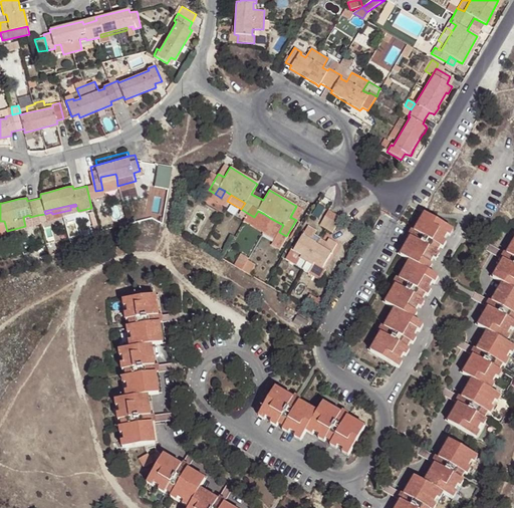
[(247,213),(241,209),(238,214),(244,218),(247,213)]
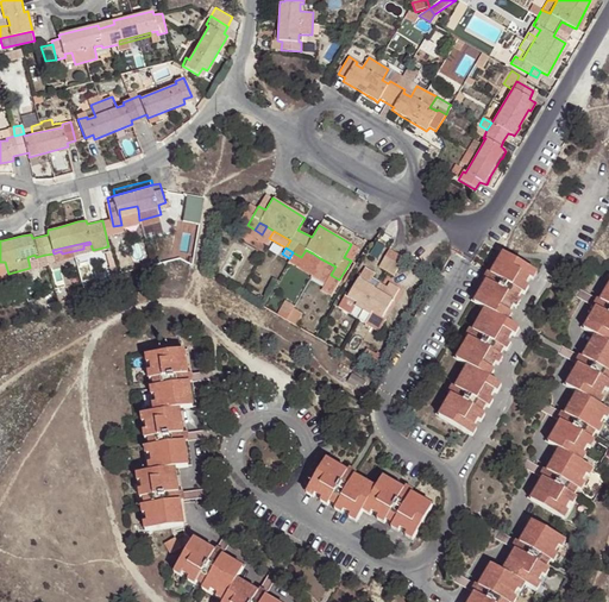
[(475,298),(485,305),(504,315),(534,265),(503,248),(475,298)]
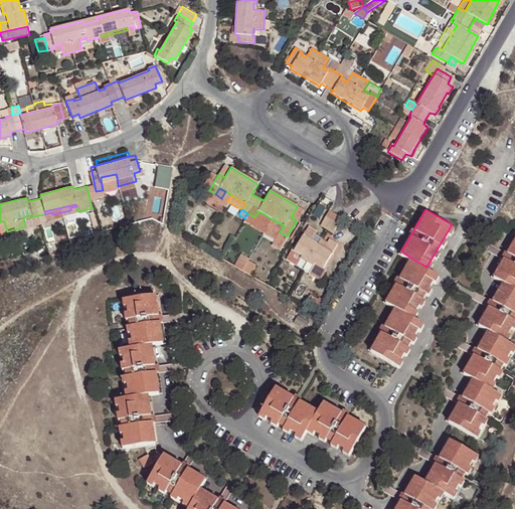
[(319,225),(332,233),(341,218),(328,210),(319,225)]
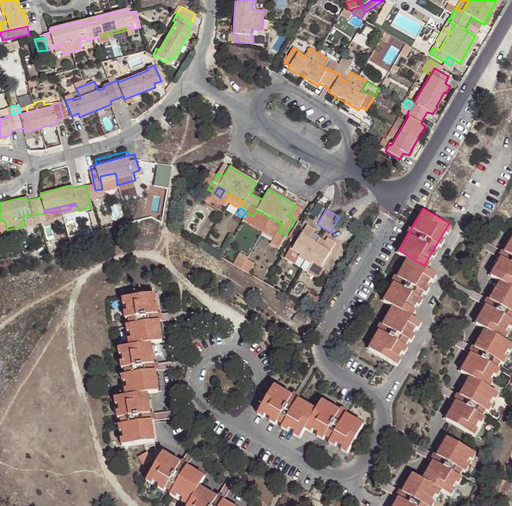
[(259,219),(263,213),(257,210),(253,216),(259,219)]
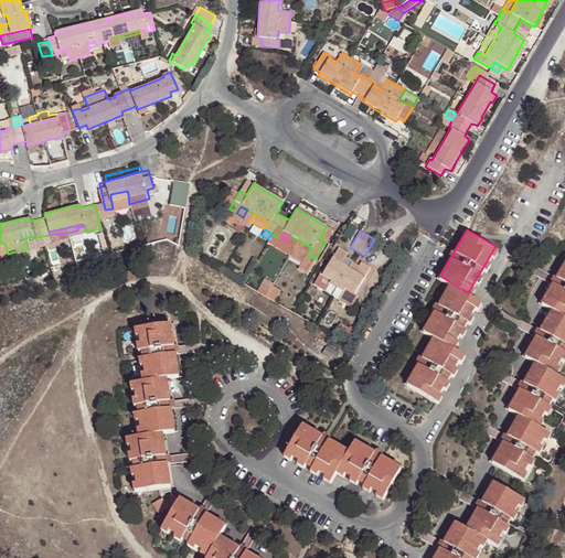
[(25,238),(28,248),(35,247),(33,238),(32,236),(25,238)]
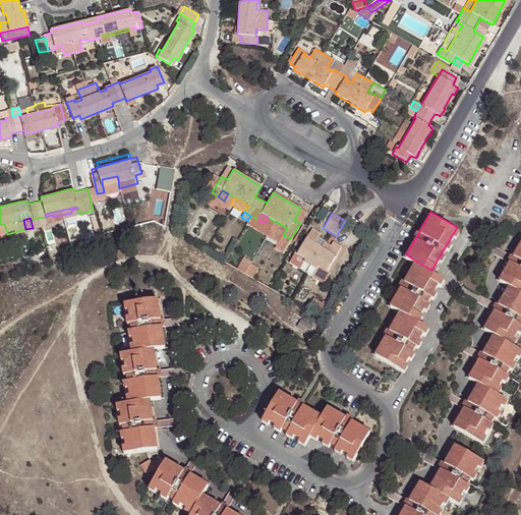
[(271,226),(284,233),(287,228),(274,221),(271,226)]
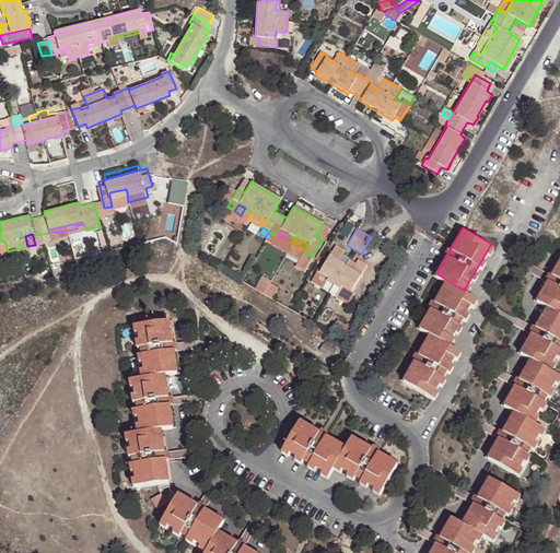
[(335,246),(319,271),(318,273),(327,278),(326,280),(340,289),(341,286),(350,292),(351,290),(366,265),(357,260),(353,266),(351,269),(345,265),(338,261),(340,257),(343,251),(335,246)]
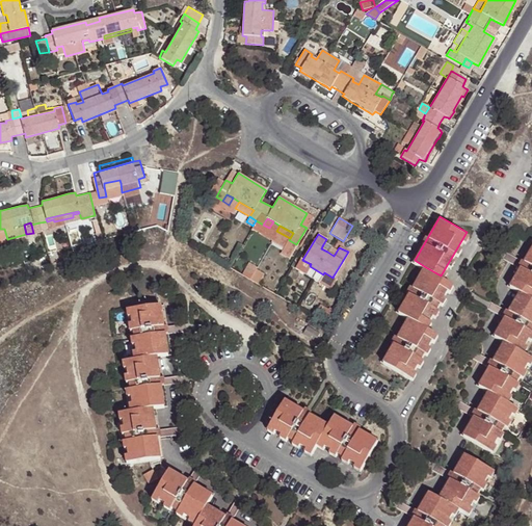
[(520,289),(531,295),(531,244),(509,283),(520,289)]
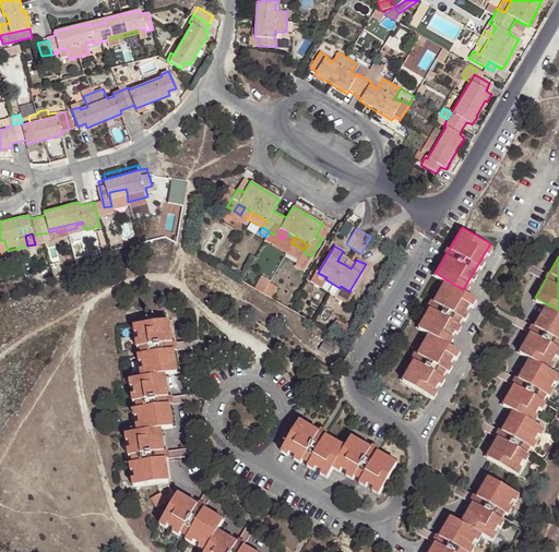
[(319,271),(316,268),(309,280),(321,287),(325,279),(326,277),(318,273),(319,271)]
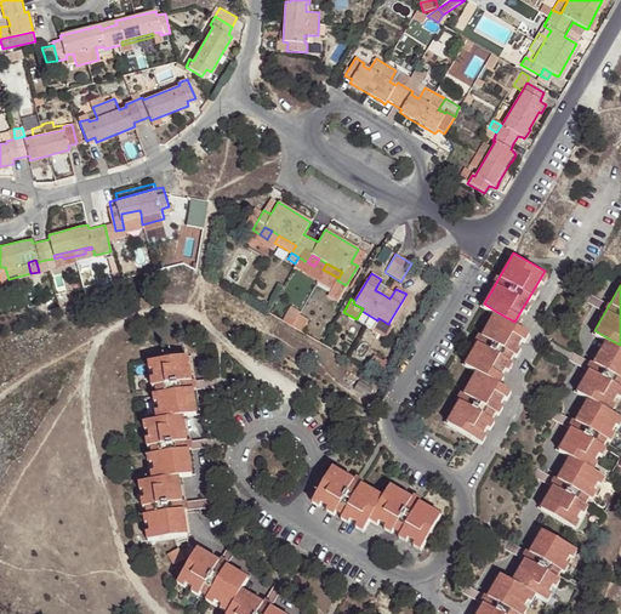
[(301,307),(292,302),(284,317),(292,322),(300,310),(301,307)]
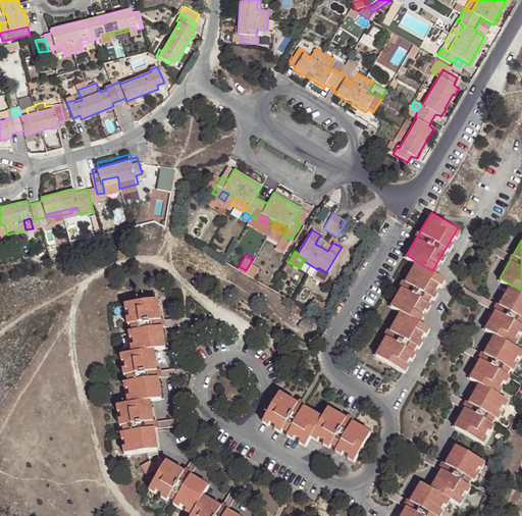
[(246,270),(254,274),(260,264),(252,260),(246,270)]
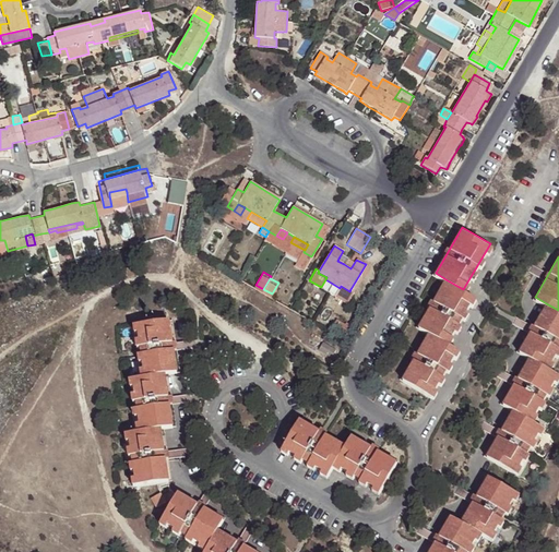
[(419,325),(429,331),(447,340),(474,295),(463,289),(445,279),(419,325)]
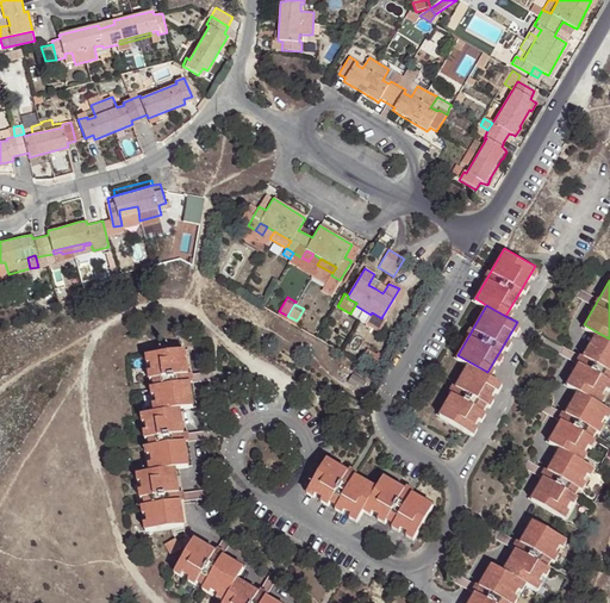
[(372,312),(371,315),(367,316),(365,322),(378,330),(385,318),(383,316),(381,318),(372,312)]
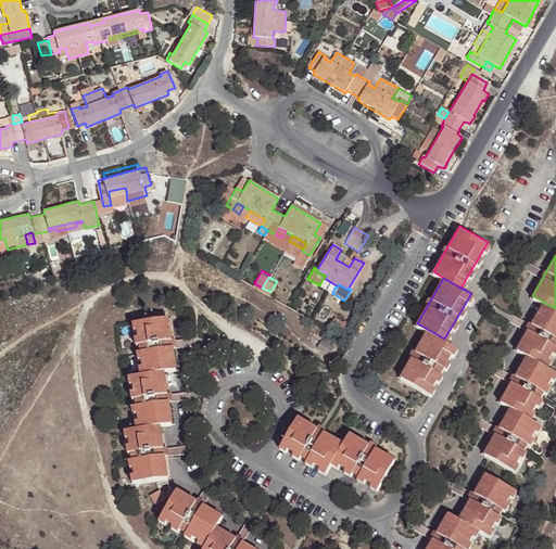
[(555,308),(543,302),(516,347),(527,353),(541,361),(545,355),(548,356),(555,343),(555,308)]
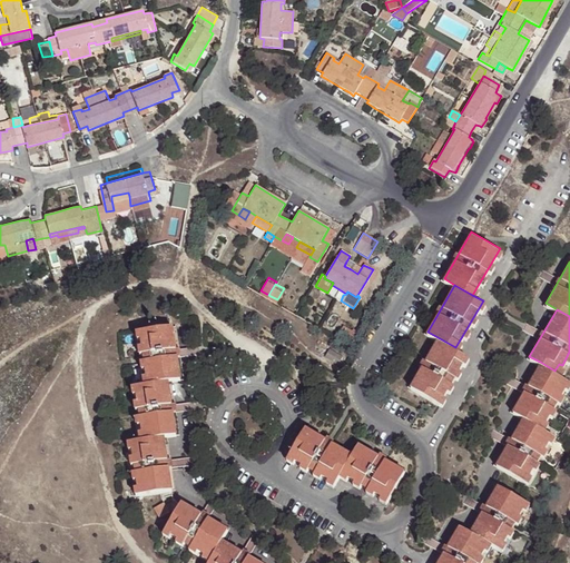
[(150,379),(167,377),(180,375),(172,322),(144,326),(145,333),(141,334),(144,349),(146,372),(149,372),(150,379)]
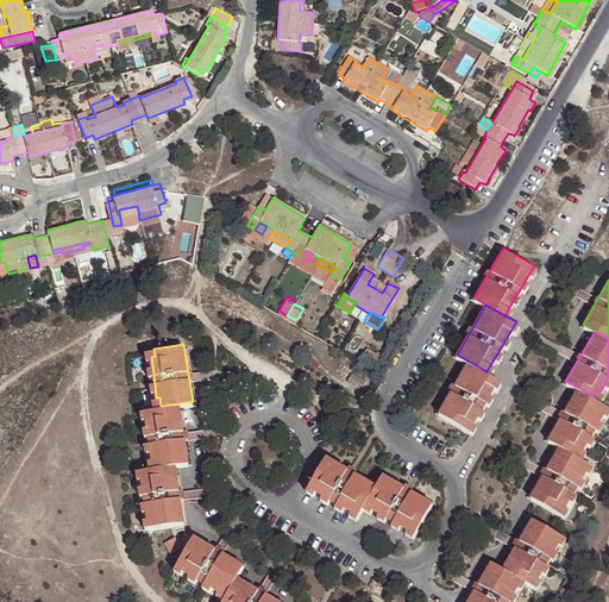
[(487,371),(468,361),(439,411),(470,428),(498,378),(487,371)]
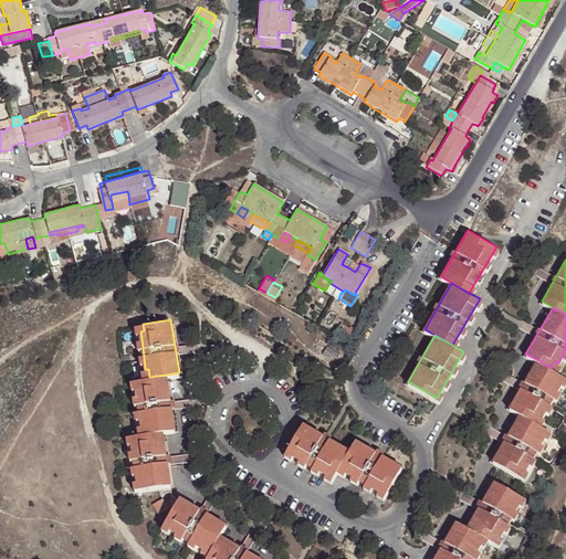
[(323,349),(336,358),(341,350),(328,341),(323,349)]
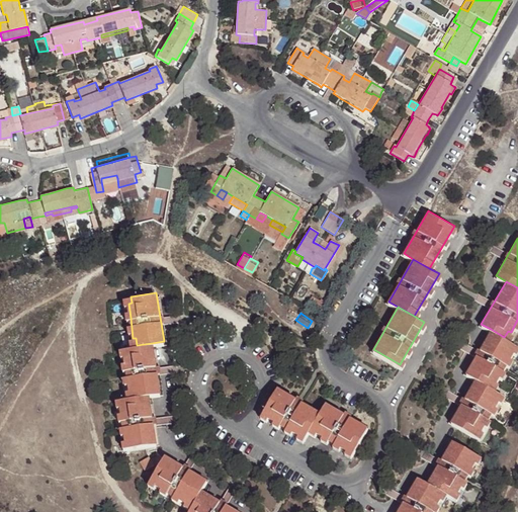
[(503,367),(513,350),(511,348),(514,343),(507,339),(504,337),(491,329),(466,372),(476,377),(489,386),(493,379),(495,381),(503,367)]
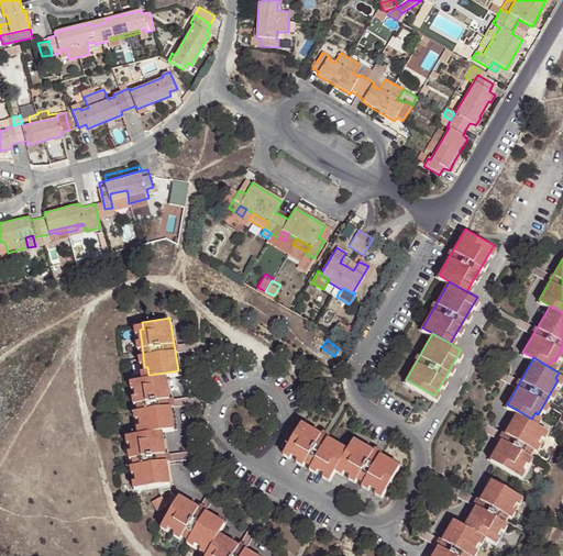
[(144,430),(162,426),(173,424),(165,373),(148,375),(145,375),(136,376),(138,384),(134,384),(136,400),(141,422),(144,422),(144,430)]
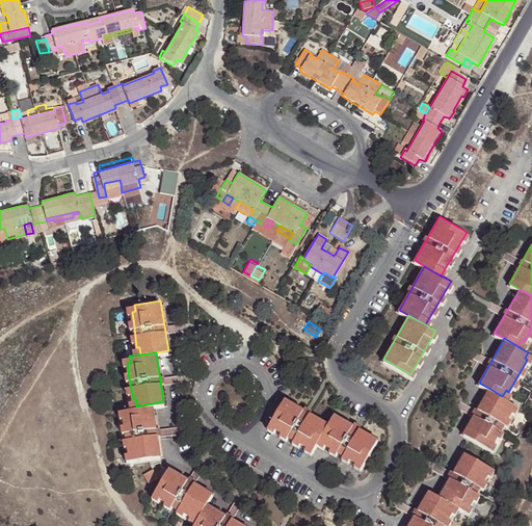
[(493,441),(510,400),(505,398),(502,396),(488,388),(462,431),(486,445),(490,439),(493,441)]
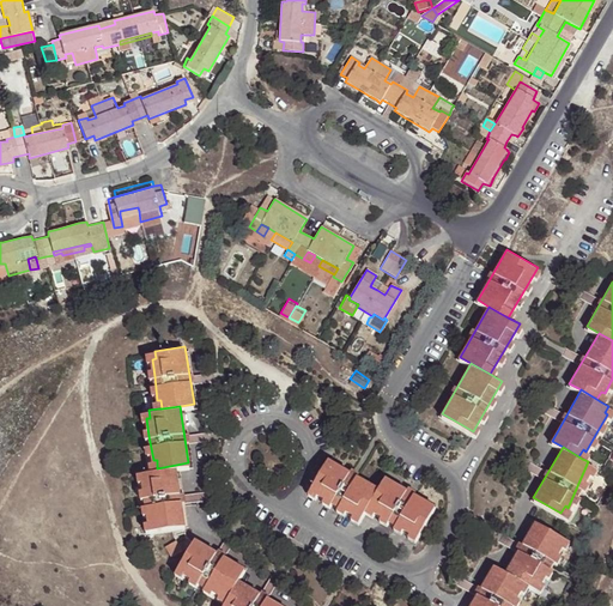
[(360,516),(368,505),(378,486),(327,456),(310,488),(360,516)]
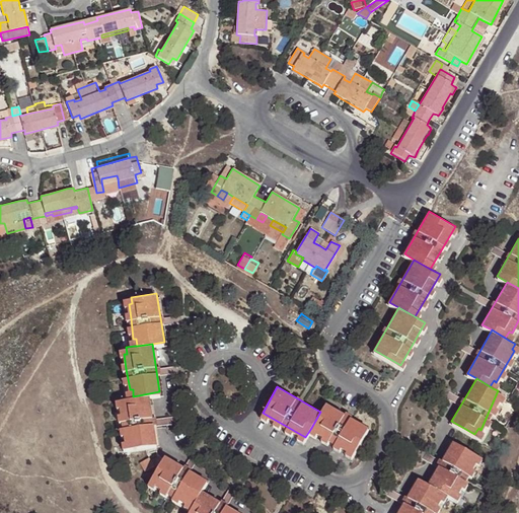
[(500,392),(498,390),(480,430),(477,436),(488,418),(499,398),(497,397),(500,392)]
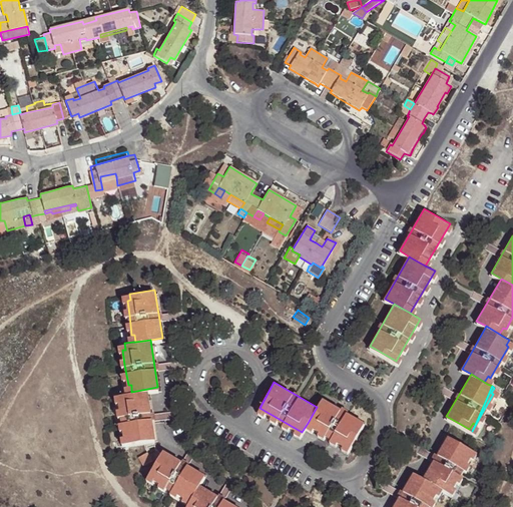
[(154,438),(147,389),(131,392),(128,392),(121,393),(122,399),(119,400),(121,416),(123,434),(126,434),(127,442),(154,438)]
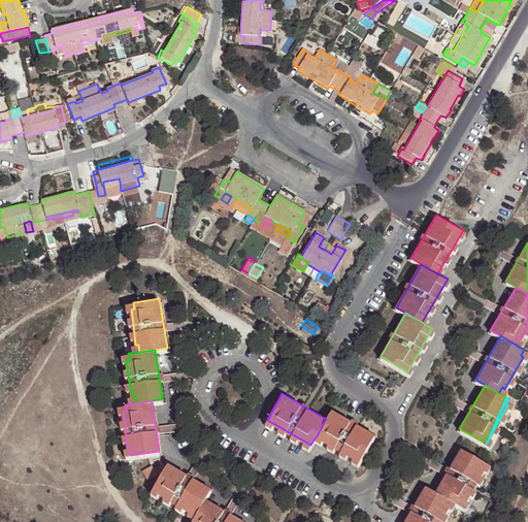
[(326,419),(317,435),(360,460),(374,433),(331,409),(326,419)]
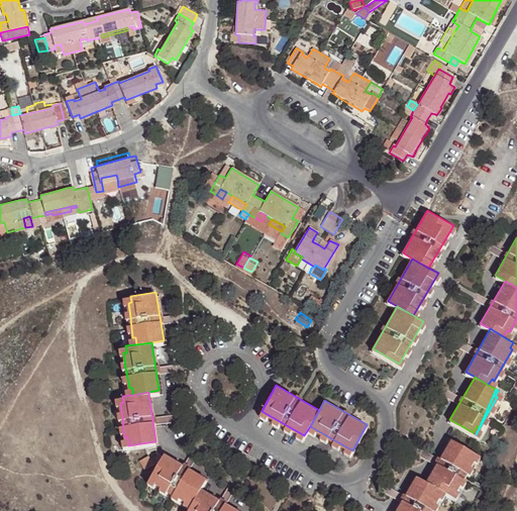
[(455,489),(463,477),(462,467),(471,448),(451,438),(427,480),(440,487),(443,489),(450,493),(453,487),(455,489)]
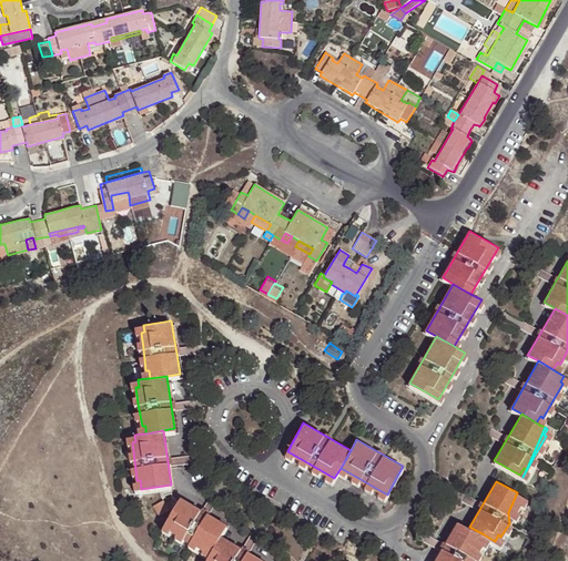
[(508,512),(509,523),(509,522),(520,503),(517,502),(521,496),(517,492),(508,512)]
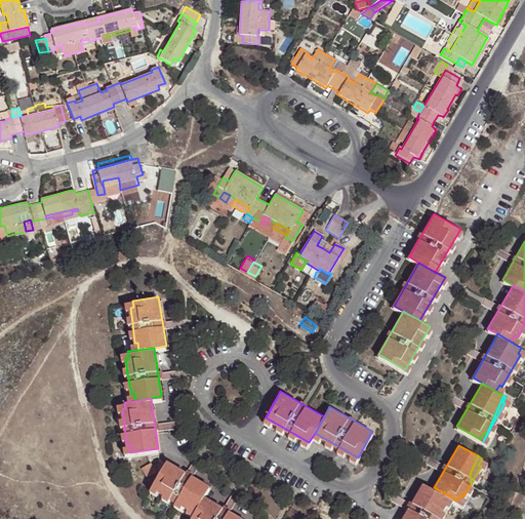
[(147,471),(156,466),(151,457),(142,463),(147,471)]
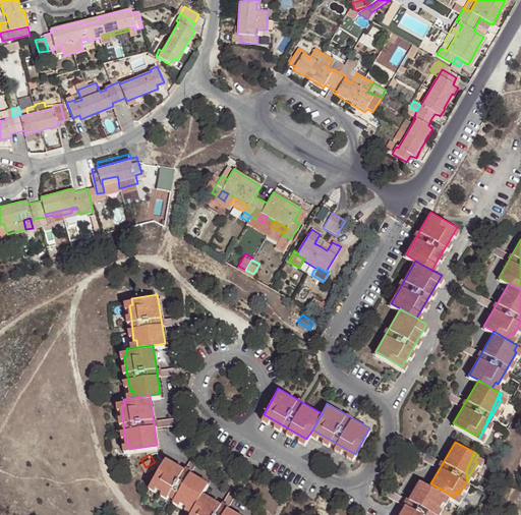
[(195,504),(203,492),(209,481),(166,455),(152,479),(158,482),(157,485),(174,496),(187,503),(188,501),(195,504)]
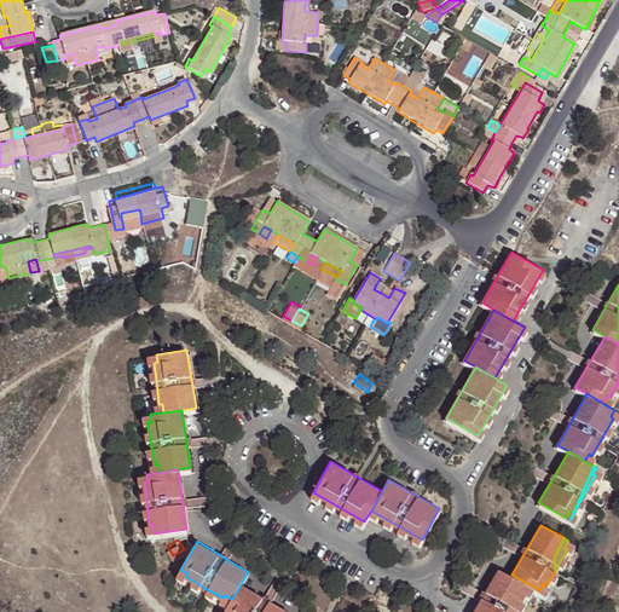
[(527,583),(512,575),(499,569),(473,611),(515,611),(527,592),(524,589),(527,583)]
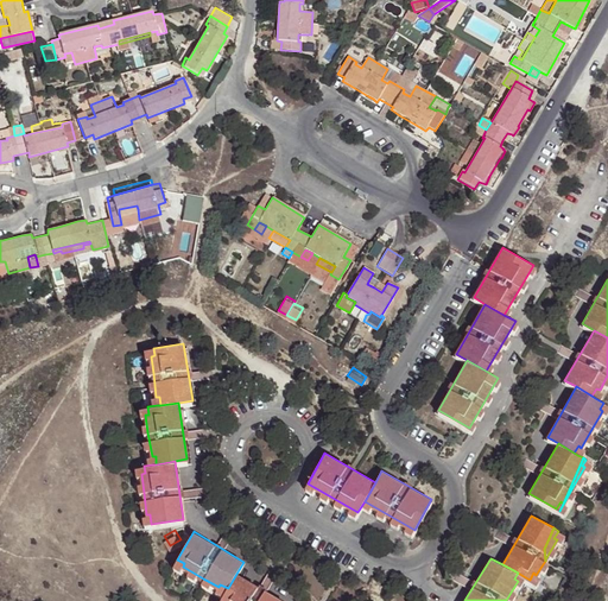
[(283,600),(236,574),(228,588),(226,592),(221,600),(222,600),(283,600)]
